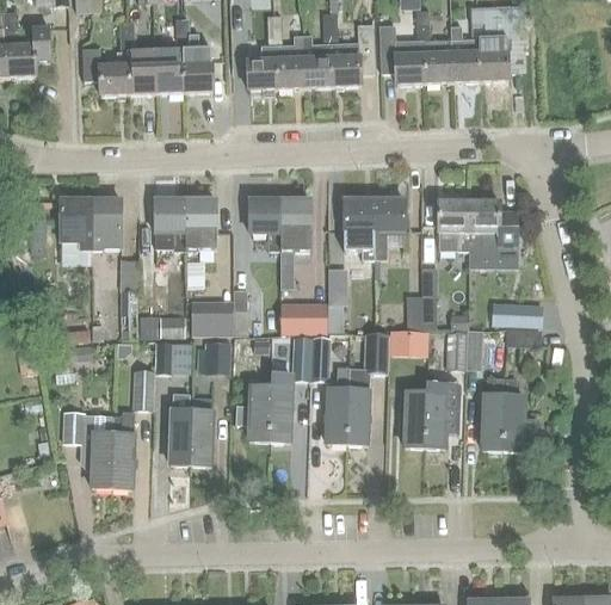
[(74,0),(75,12),(92,12),(91,0),(74,0)]
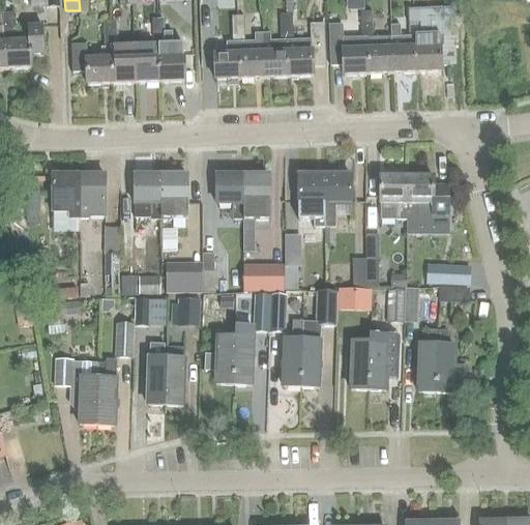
[(409,7),(409,20),(421,20),(421,7),(409,7)]
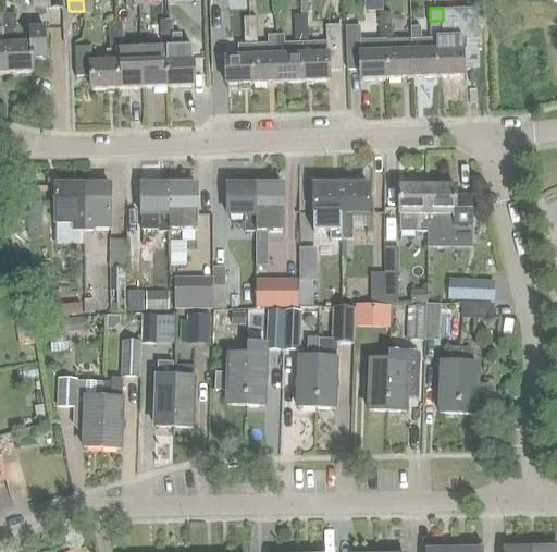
[(378,23),(392,22),(392,10),(378,10),(378,23)]
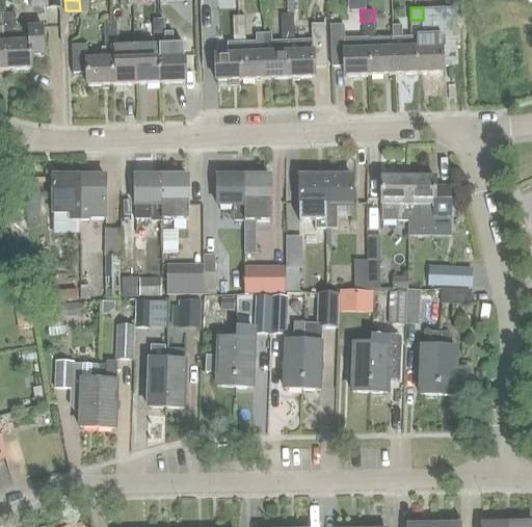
[(15,10),(3,10),(4,67),(31,66),(31,54),(44,53),(43,24),(29,24),(29,38),(12,40),(12,26),(16,26),(15,10)]
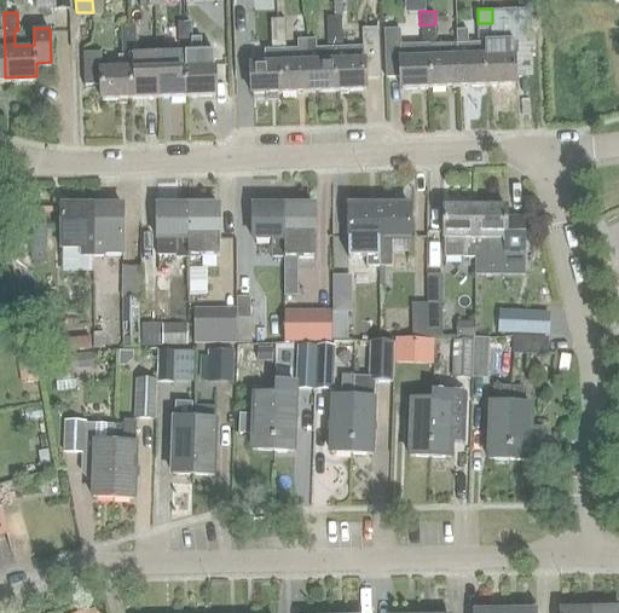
[(327,30),(342,29),(342,13),(327,15),(327,30)]
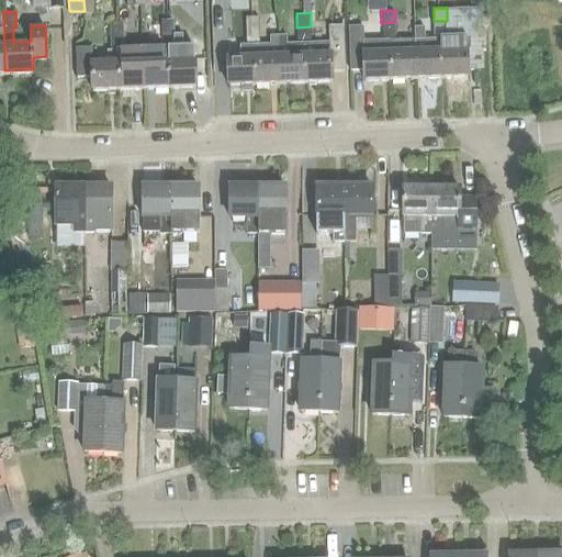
[(447,35),(441,35),(442,75),(469,74),(468,41),(482,41),(481,12),(467,12),(468,34),(447,35)]
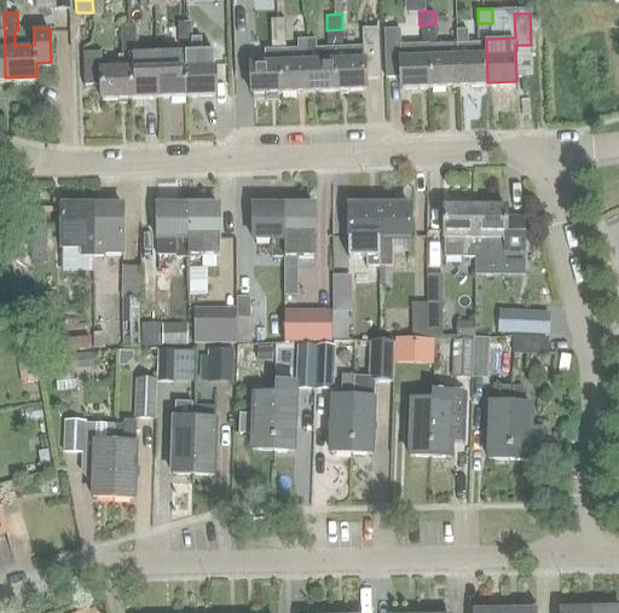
[(270,32),(285,32),(285,16),(270,17),(270,32)]
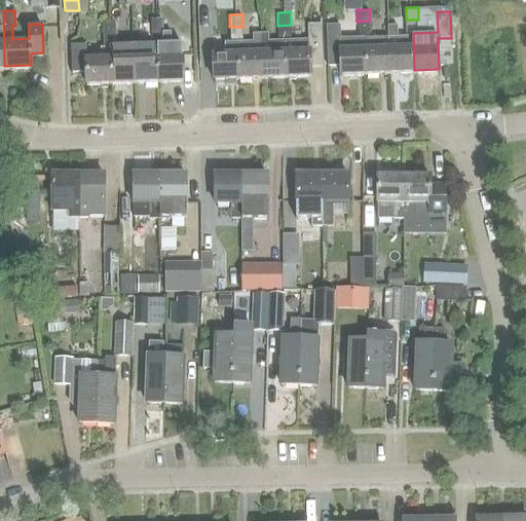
[(104,20),(104,32),(115,32),(114,20),(104,20)]
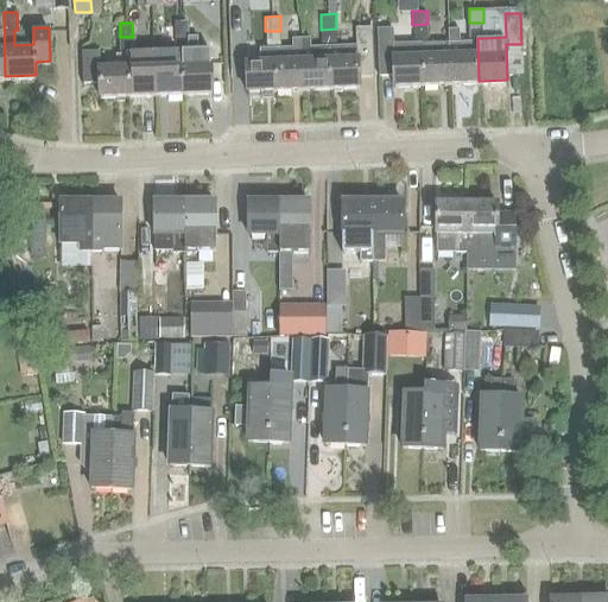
[(330,43),(331,86),(359,86),(359,73),(373,73),(372,23),(358,24),(358,43),(337,44),(330,43)]
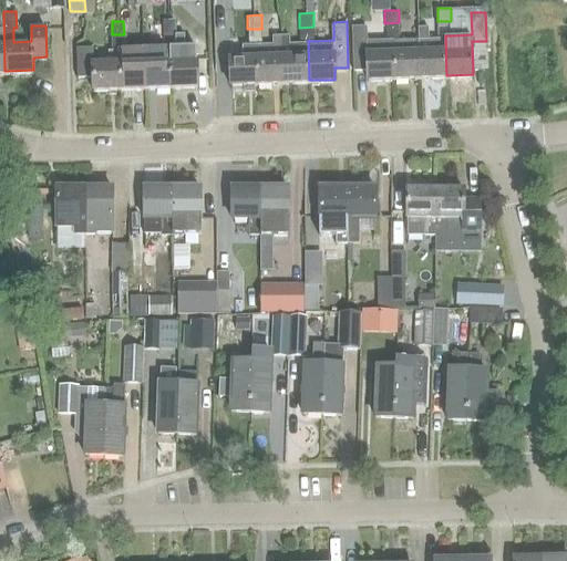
[(451,21),(437,21),(439,37),(445,35),(451,35),(451,21)]
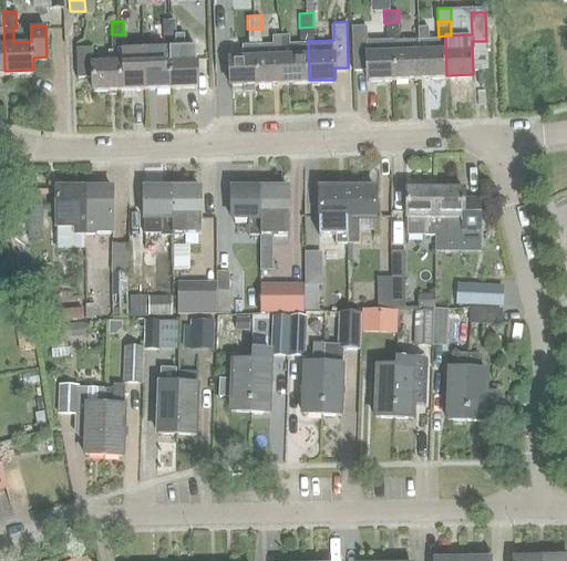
[(394,37),(399,37),(399,22),(384,23),(385,38),(367,38),(366,23),(352,23),(353,66),(368,66),(369,79),(395,78),(394,37)]
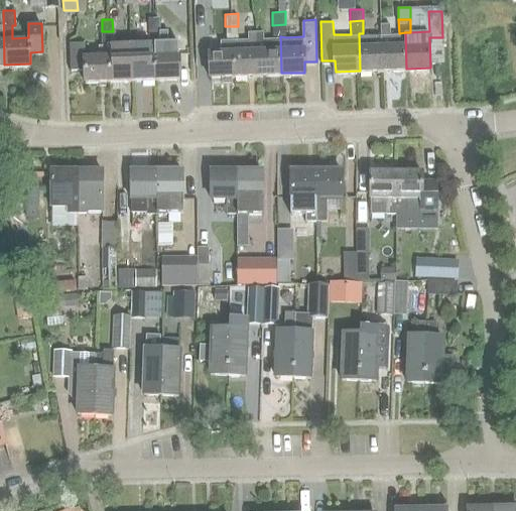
[(406,69),(405,32),(399,33),(390,33),(390,22),(380,22),(381,32),(382,70),(406,69)]
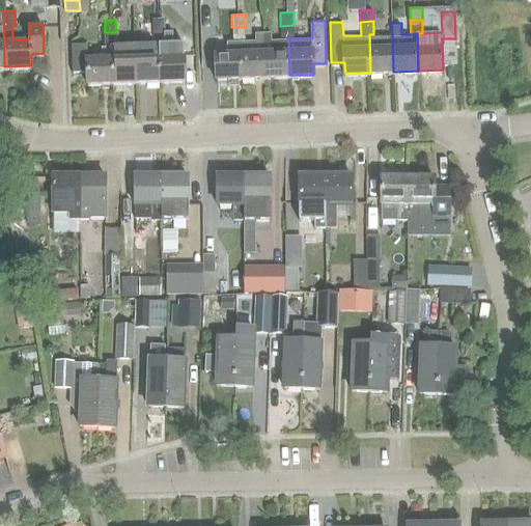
[(294,25),(280,26),(280,38),(272,39),(272,30),(264,30),(266,76),(289,75),(288,37),(295,38),(294,25)]
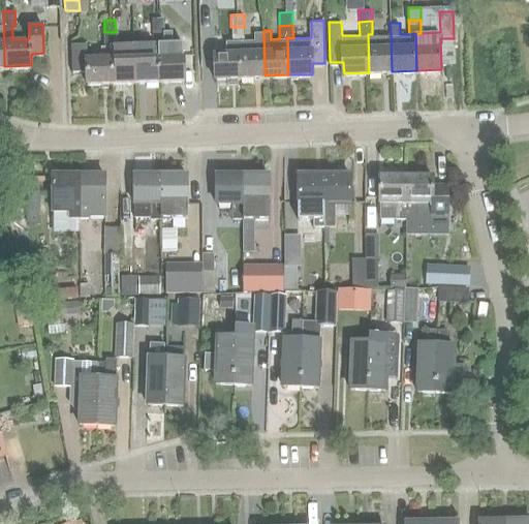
[(244,27),(230,27),(231,39),(226,39),(226,51),(215,52),(215,76),(240,76),(238,39),(245,39),(244,27)]
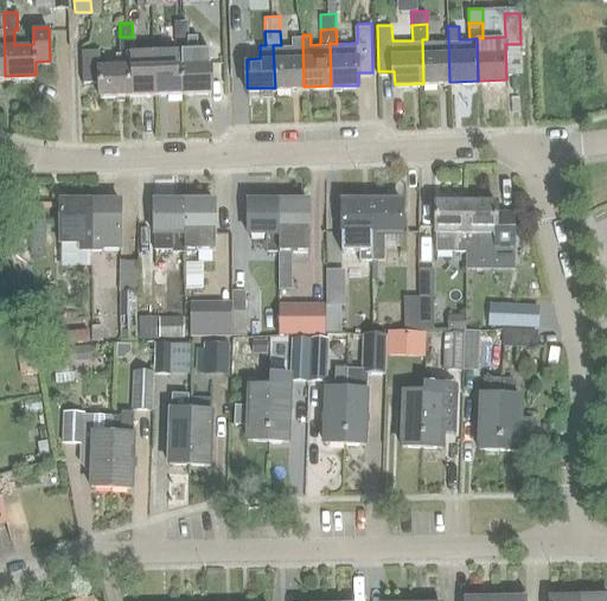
[(304,87),(302,34),(292,36),(293,45),(281,45),(273,45),(275,88),(304,87)]
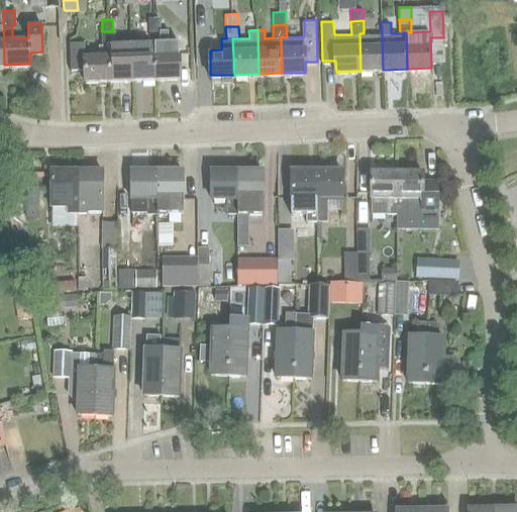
[(149,43),(131,44),(131,41),(130,41),(131,81),(156,80),(154,43),(161,43),(161,30),(148,30),(149,43)]
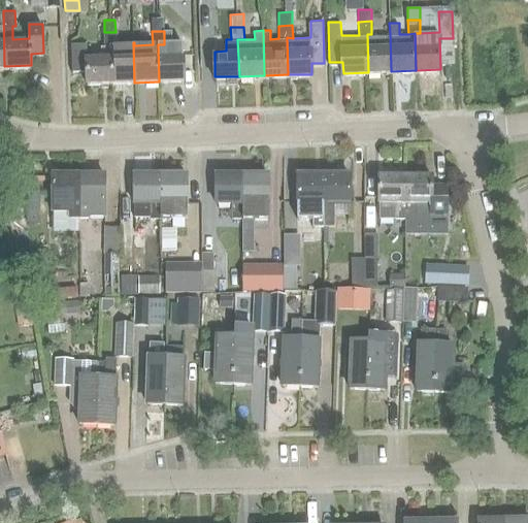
[(164,31),(164,44),(158,44),(159,82),(184,80),(183,55),(183,43),(173,43),(172,31),(164,31)]
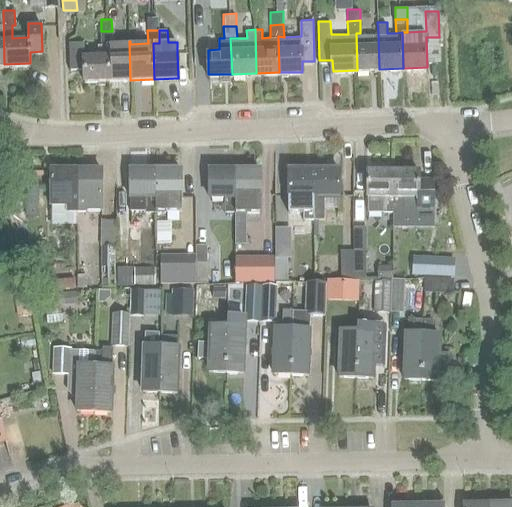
[(108,81),(107,44),(112,44),(112,41),(112,31),(101,31),(102,44),(98,44),(98,56),(85,56),(84,42),(69,42),(70,69),(83,68),(84,81),(108,81)]
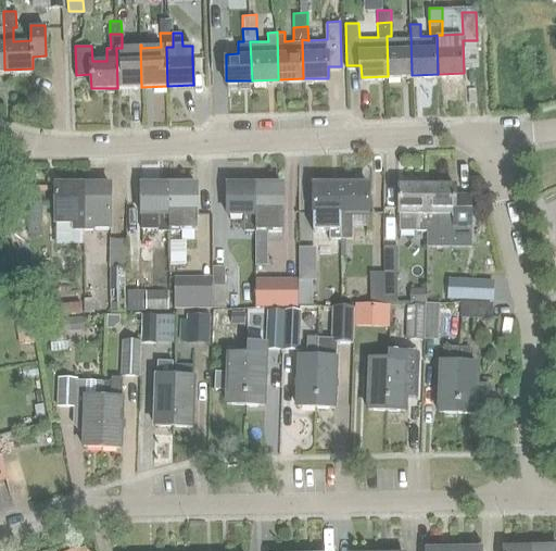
[(411,35),(391,36),(387,36),(388,76),(412,75),(411,35)]
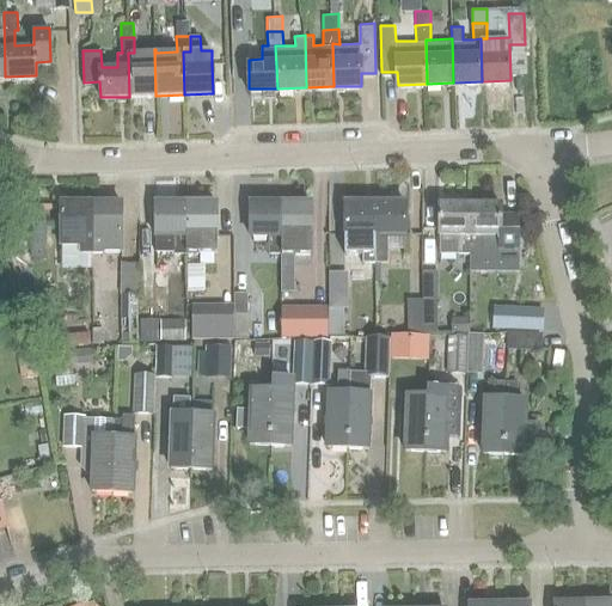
[(134,53),(128,53),(129,97),(155,96),(154,49),(134,49),(134,53)]
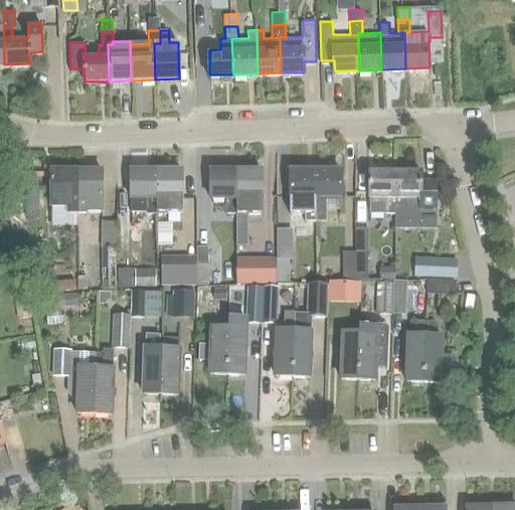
[(235,212),(235,169),(210,169),(210,196),(225,196),(225,211),(235,212)]
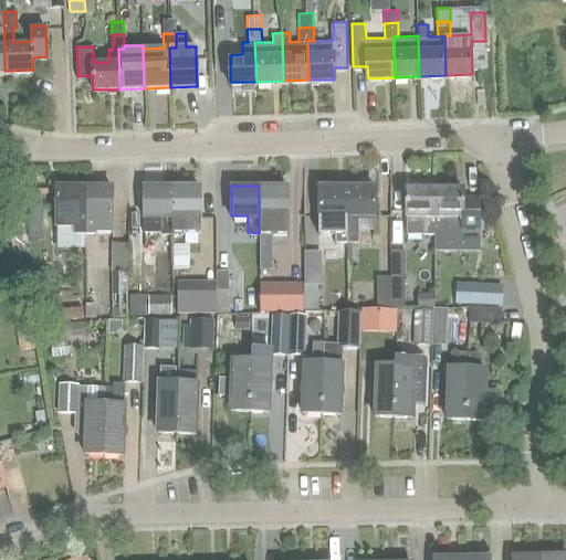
[(259,233),(286,233),(287,187),(259,186),(259,233)]
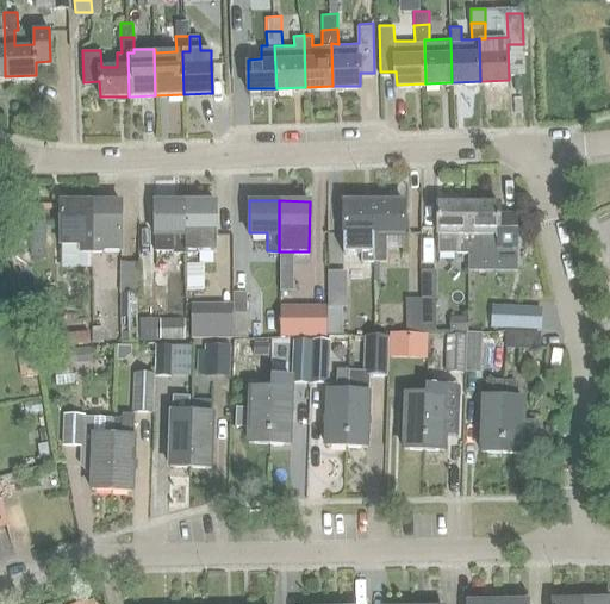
[(343,200),(343,250),(361,250),(361,259),(374,259),(374,200),(372,200),(362,200),(343,200)]
